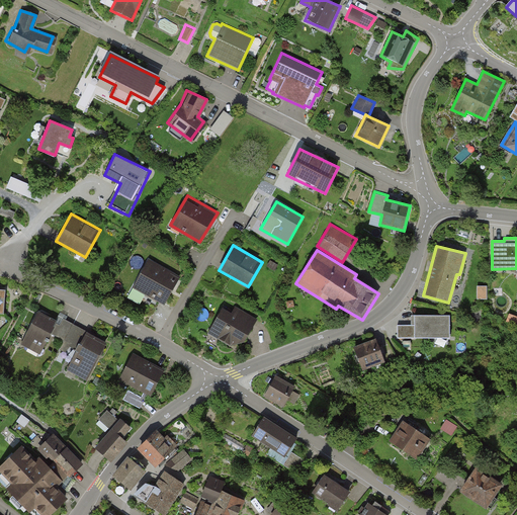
[(132,287),(164,305),(181,275),(149,257),(132,287)]
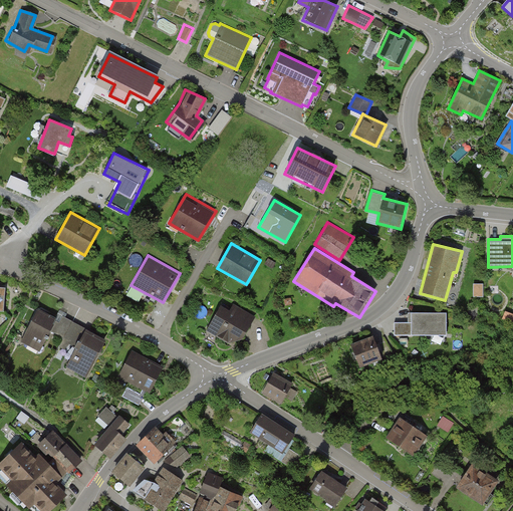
[(483,282),(472,282),(473,295),(483,295),(483,282)]
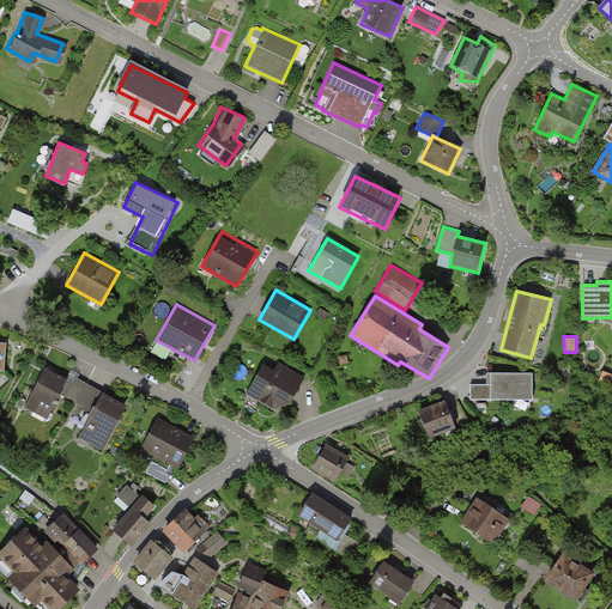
[(268,366),(262,363),(246,393),(272,408),(289,405),(306,376),(273,357),(268,366)]
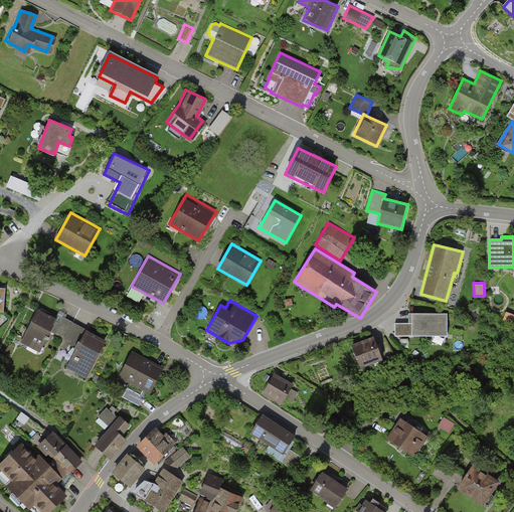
[(39,308),(20,341),(39,351),(51,331),(63,337),(72,321),(58,313),(56,317),(39,308)]
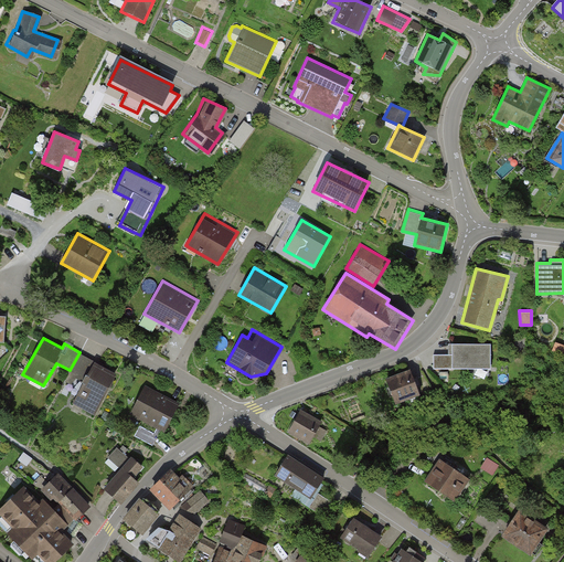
[(490,343),(451,345),(451,353),(451,368),(451,370),(490,370),(490,343)]
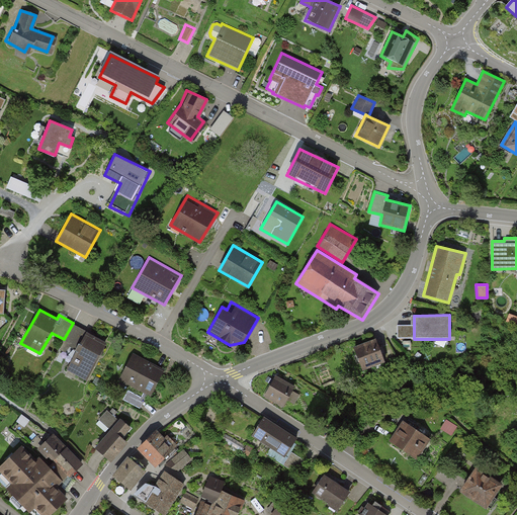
[(73,323),(64,339),(59,347),(65,351),(70,345),(75,349),(74,350),(75,351),(66,368),(86,379),(107,344),(86,333),(87,330),(73,323)]
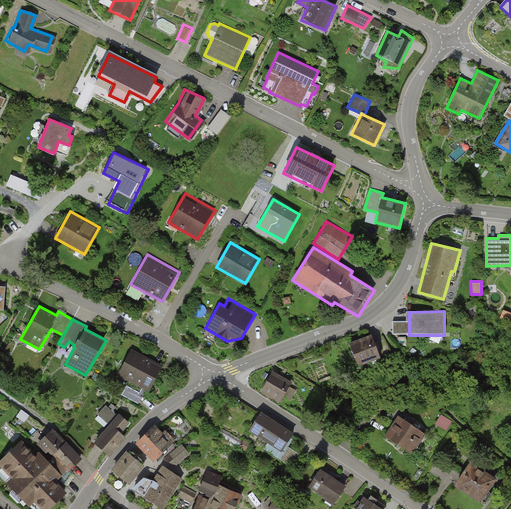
[(392,333),(409,333),(409,320),(392,320),(392,333)]
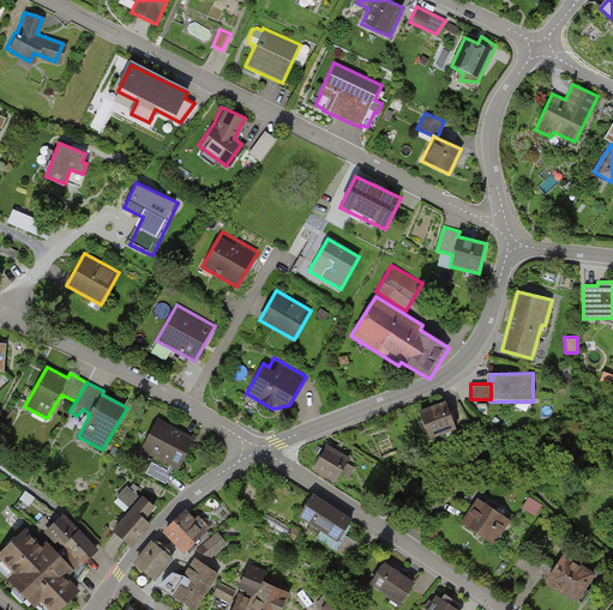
[(418,411),(430,440),(456,429),(445,400),(418,411)]
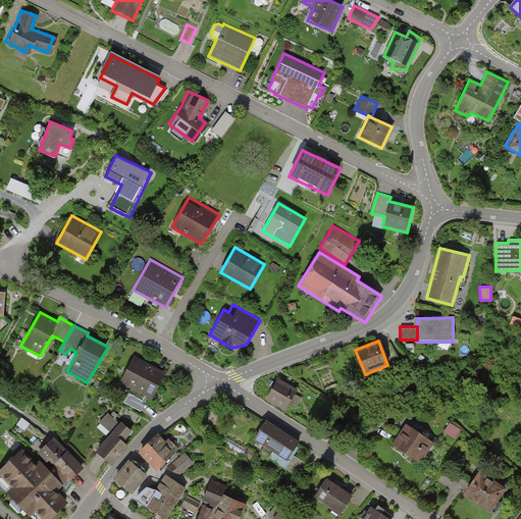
[(120,381),(153,398),(166,371),(134,355),(120,381)]
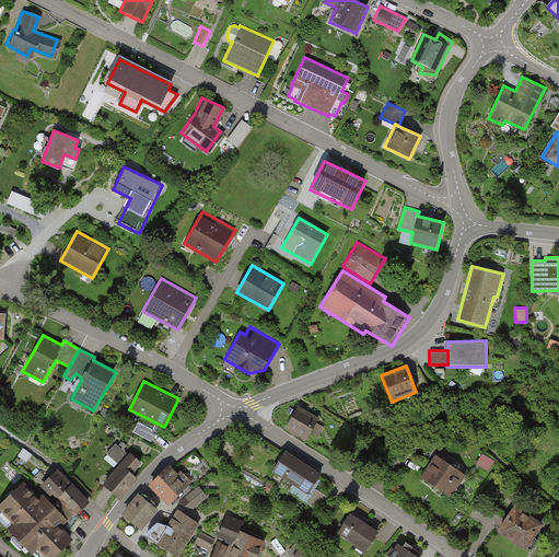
[(284,429),(306,441),(318,418),(298,406),(284,429)]
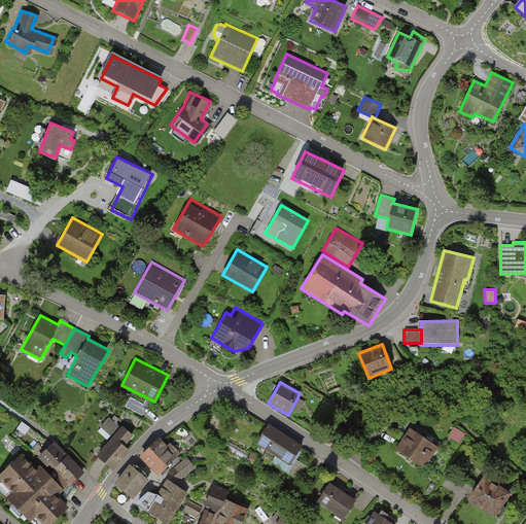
[(115,433),(99,453),(113,465),(129,447),(124,443),(132,433),(109,414),(103,422),(115,433)]
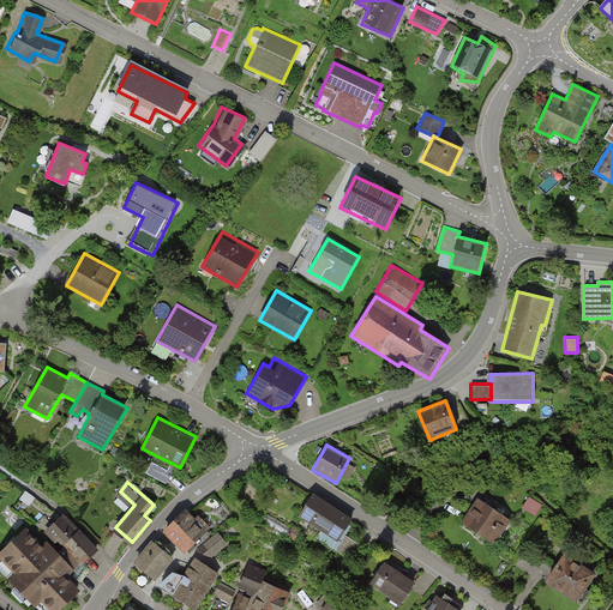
[(334,537),(347,515),(307,491),(294,513),(334,537)]
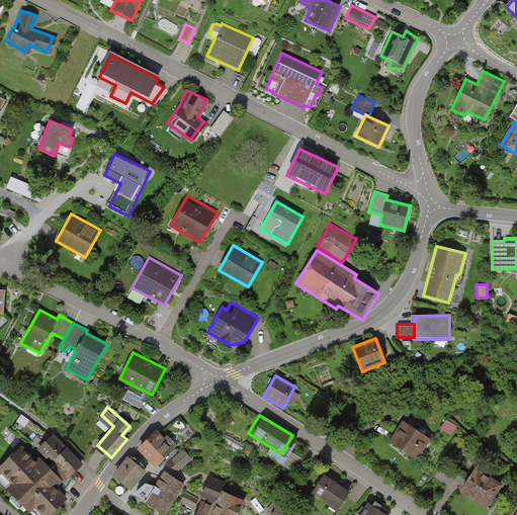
[(417,459),(430,439),(402,421),(389,441),(417,459)]
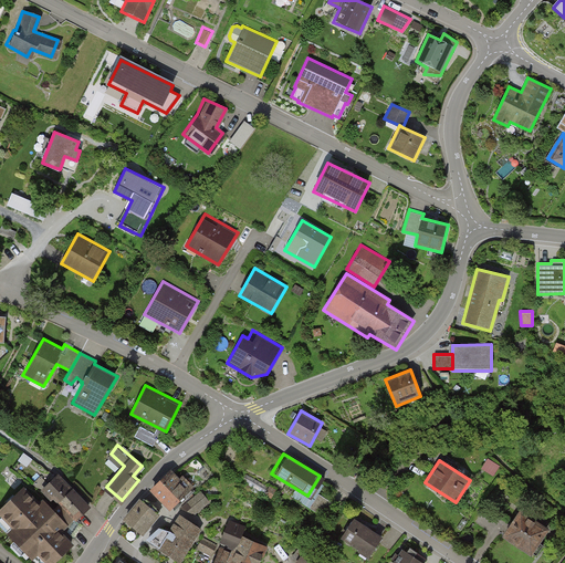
[(153,488),(170,504),(189,487),(171,470),(153,488)]
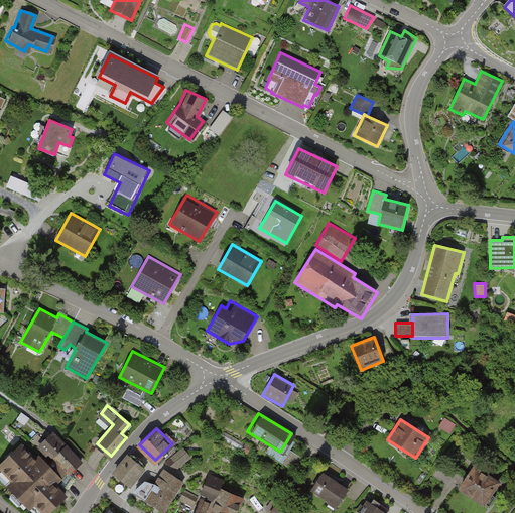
[(54,454),(65,443),(51,430),(41,440),(54,454)]
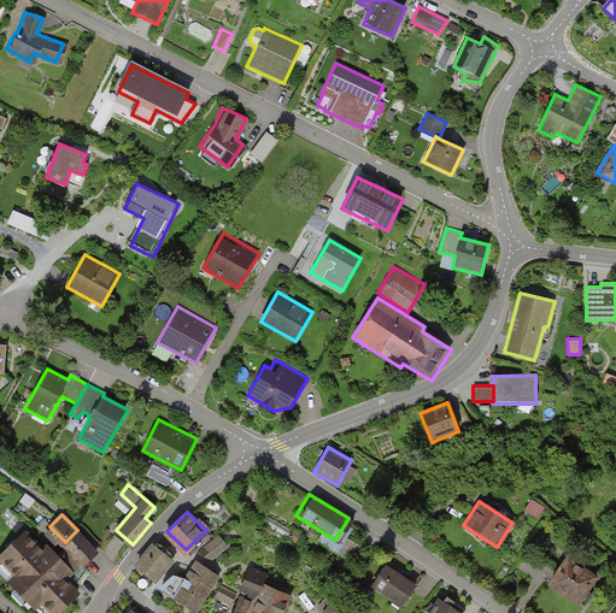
[(40,596),(56,612),(76,591),(63,578),(80,561),(63,544),(59,548),(51,541),(45,548),(25,529),(0,553),(0,555),(16,572),(10,578),(34,602),(40,596)]
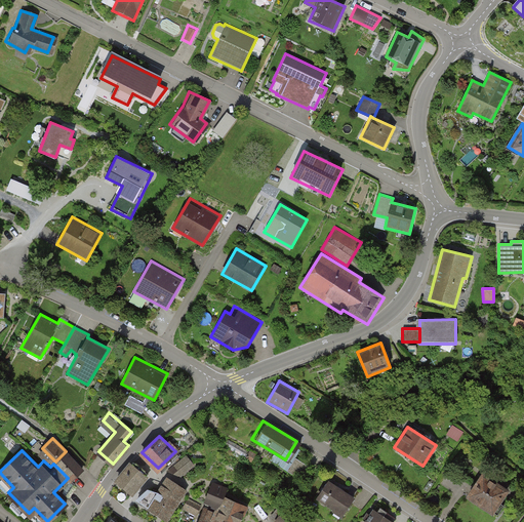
[(53,464),(68,478),(69,480),(82,469),(66,451),(55,462),(53,464)]
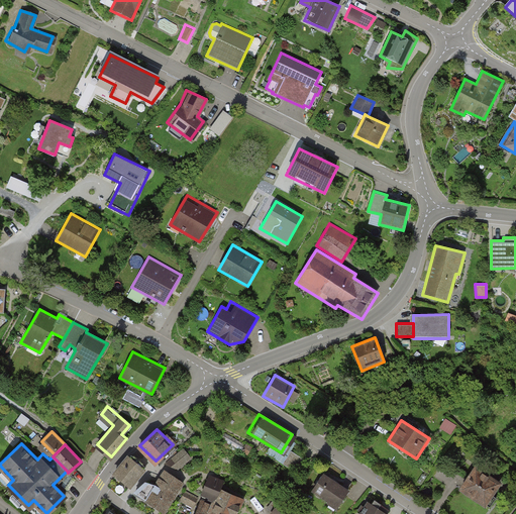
[(177,464),(190,454),(183,445),(165,459),(177,464)]
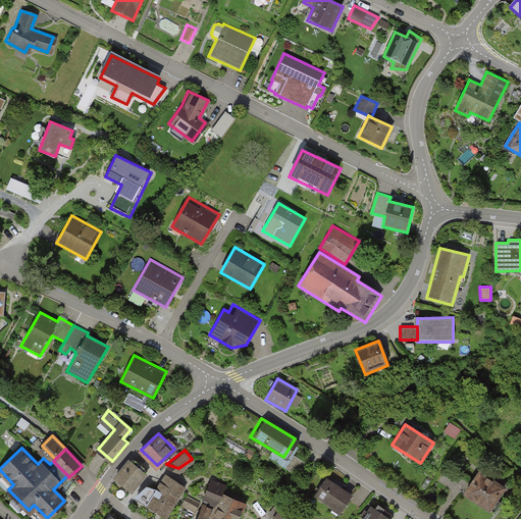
[(131,457),(116,476),(132,488),(147,470),(131,457)]
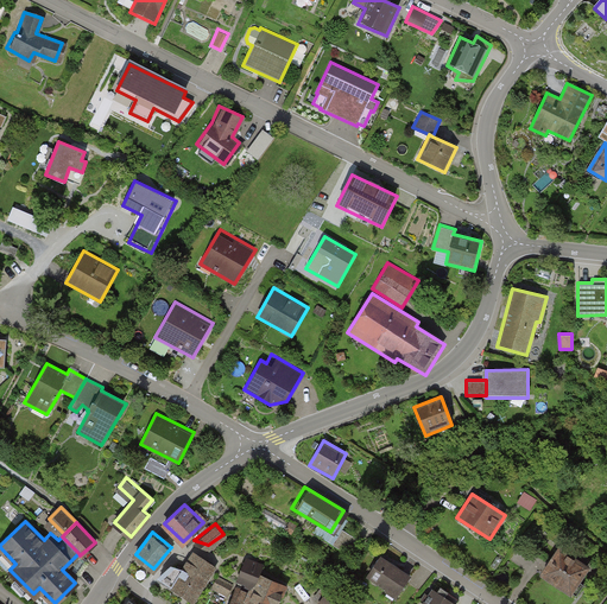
[(557,548),(538,578),(570,598),(589,570),(557,548)]
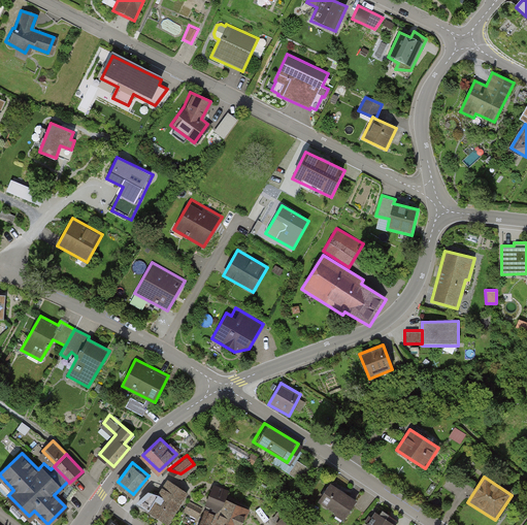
[(136,499),(168,520),(187,491),(168,479),(159,493),(147,489),(136,499)]
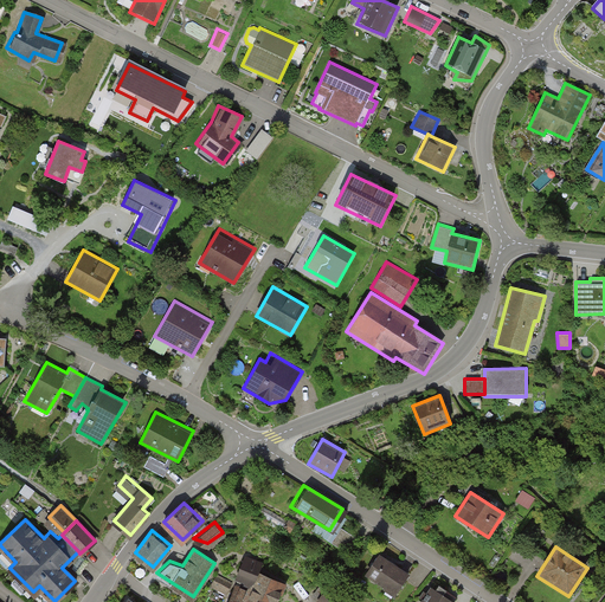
[(394,593),(407,573),(379,554),(366,574),(394,593)]
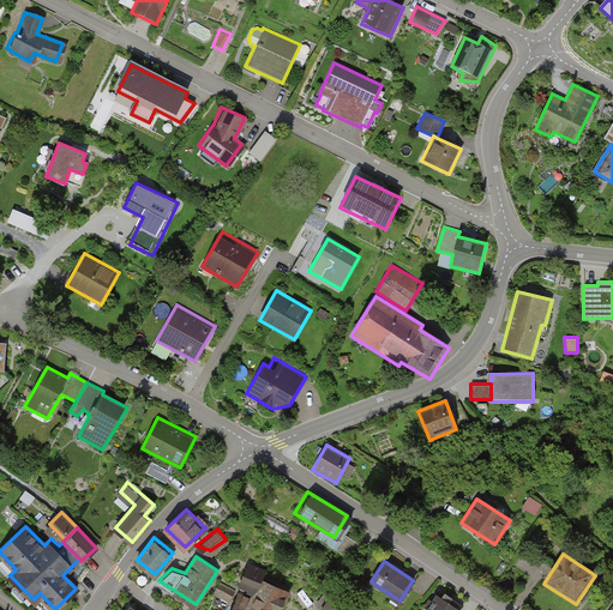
[(252,597),(248,605),(259,609),(278,609),(288,590),(260,577),(264,567),(248,562),(240,583),(256,590),(252,597)]
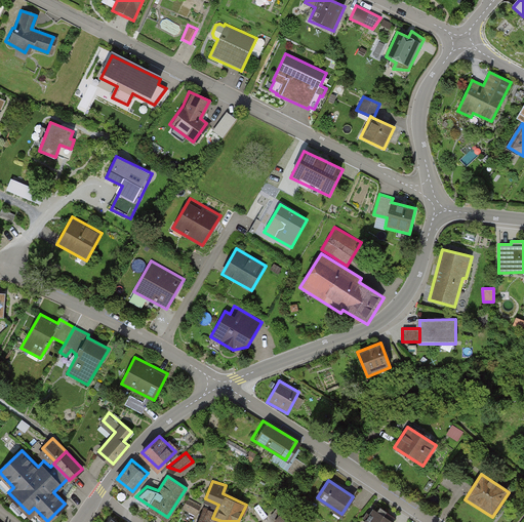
[(183,506),(196,512),(200,503),(187,496),(183,506)]
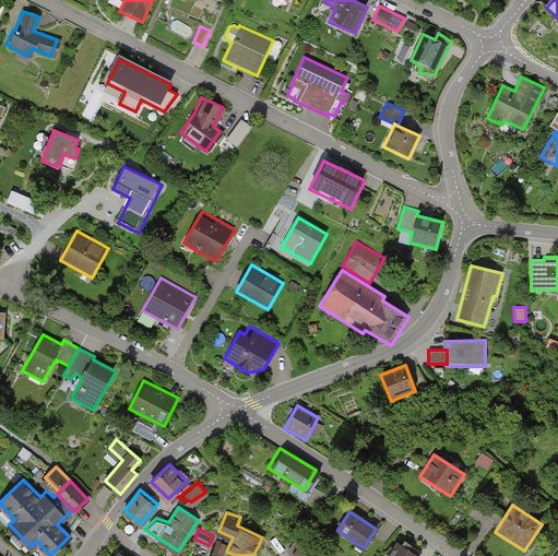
[(236,555),(226,552),(229,544),(217,539),(210,555),(236,555)]
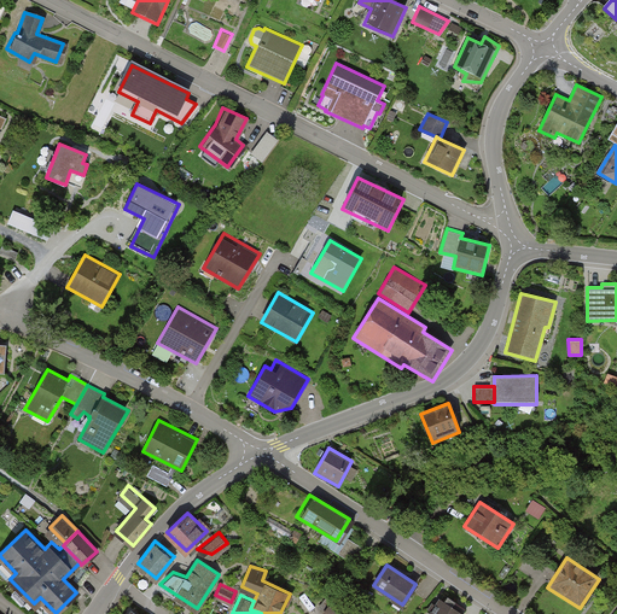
[(354,613),(356,610),(348,604),(345,607),(333,597),(324,609),(329,613),(354,613)]
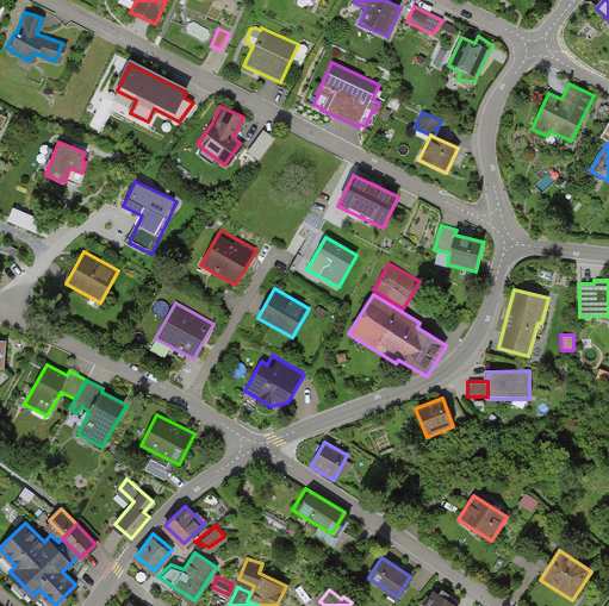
[(455,605),(433,591),(422,605),(455,605)]
